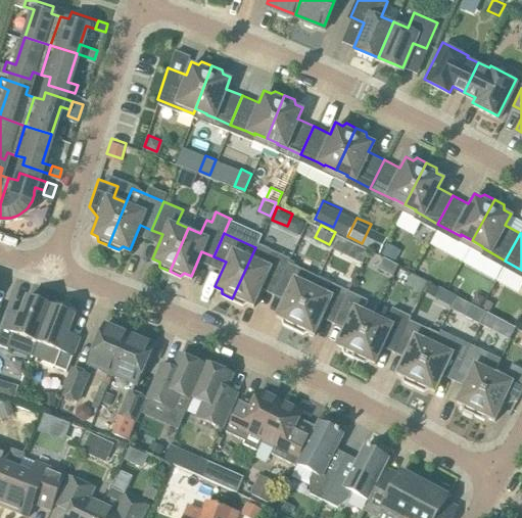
[(353,241),(339,235),(334,247),(346,253),(353,241)]
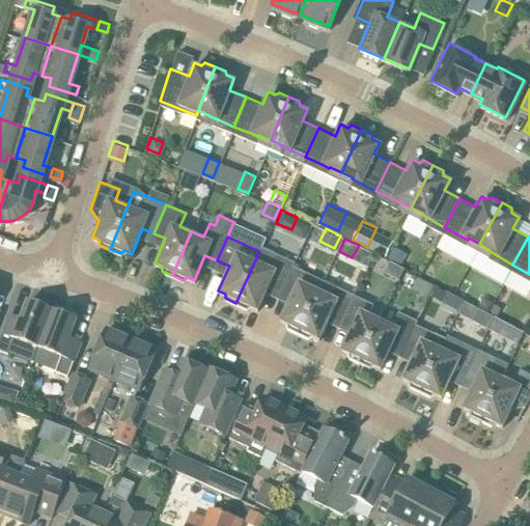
[(407,250),(394,243),(388,254),(400,261),(407,250)]
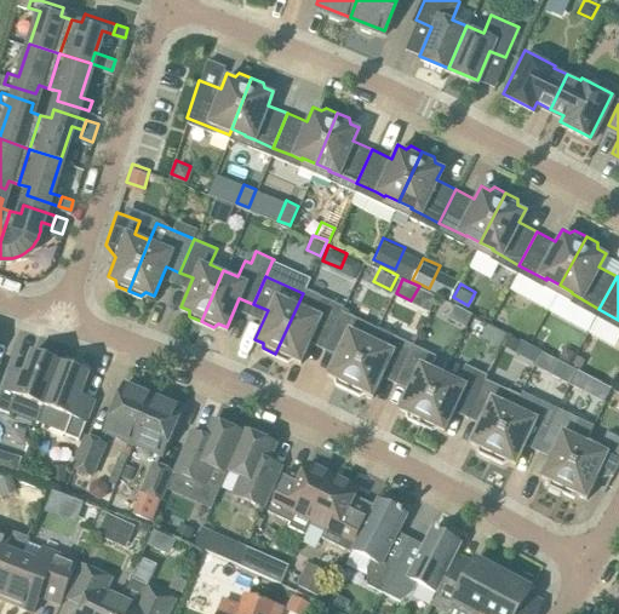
[(298,303),(275,354),(287,360),(292,356),(301,360),(313,331),(327,337),(340,308),(343,303),(307,286),(304,291),(303,293),(298,303)]
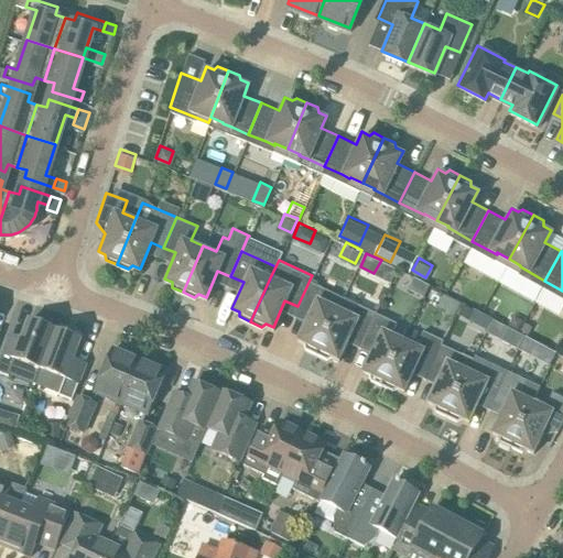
[(310,313),(298,338),(304,341),(304,347),(315,352),(337,306),(343,295),(331,288),(310,280),(298,306),(310,313)]
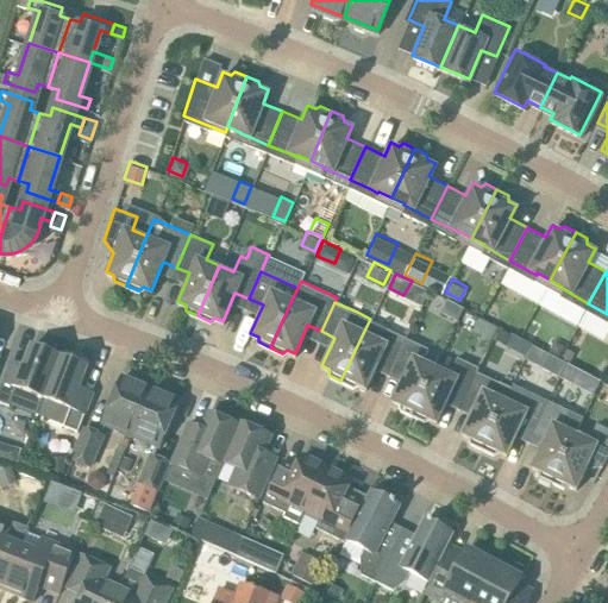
[(364,331),(340,381),(352,385),(357,383),(365,387),(378,358),(392,365),(406,335),(383,325),(370,319),(364,331)]
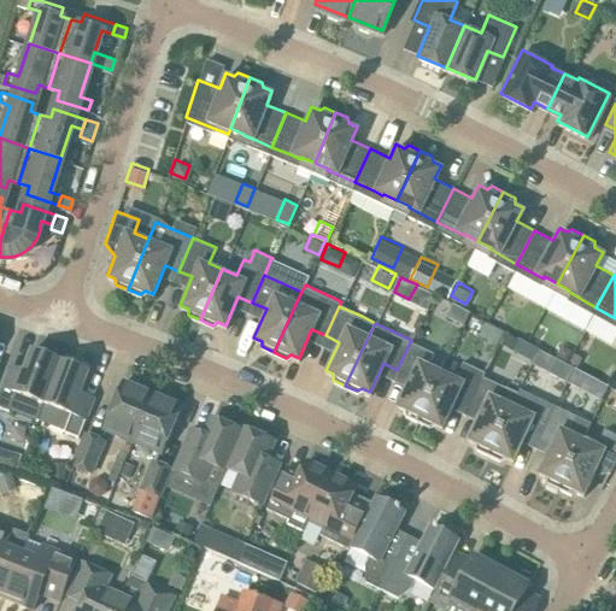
[(518,336),(505,329),(500,340),(512,346),(518,336)]
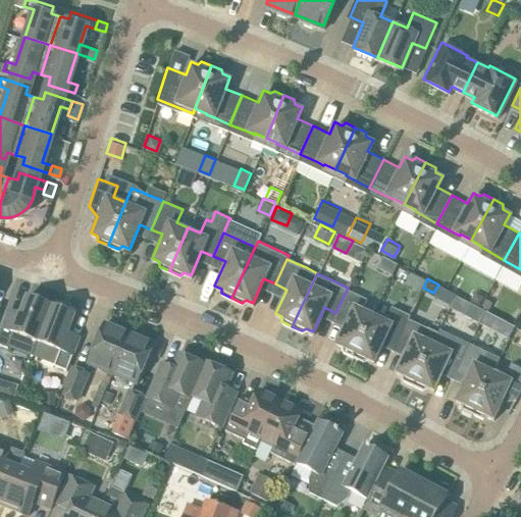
[(342,350),(352,355),(372,313),(361,307),(366,297),(348,288),(335,313),(347,318),(335,342),(342,345),(342,350)]
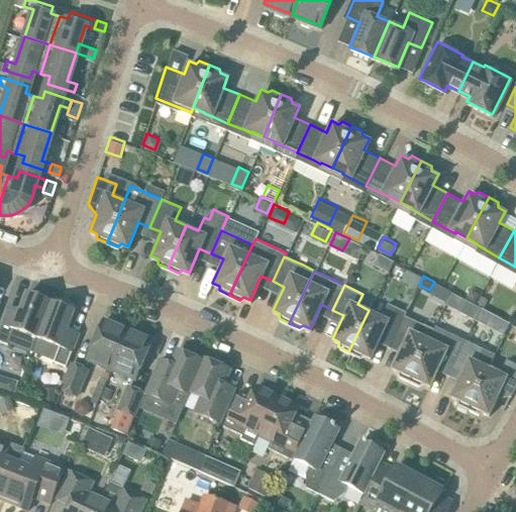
[(8,339),(31,348),(50,299),(26,290),(20,307),(8,303),(0,324),(0,337),(7,341),(8,339)]
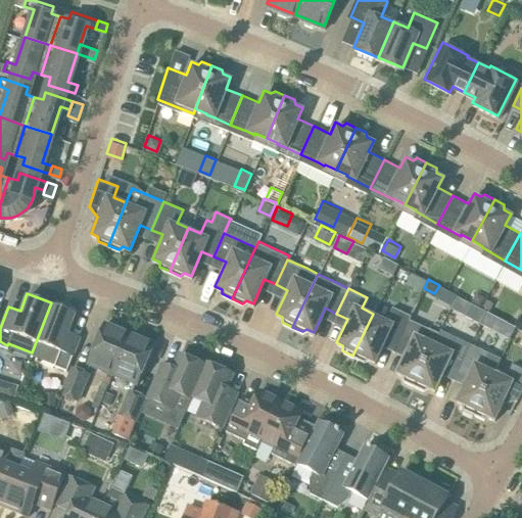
[(474,293),(471,300),(472,301),(479,305),(483,298),(474,293)]
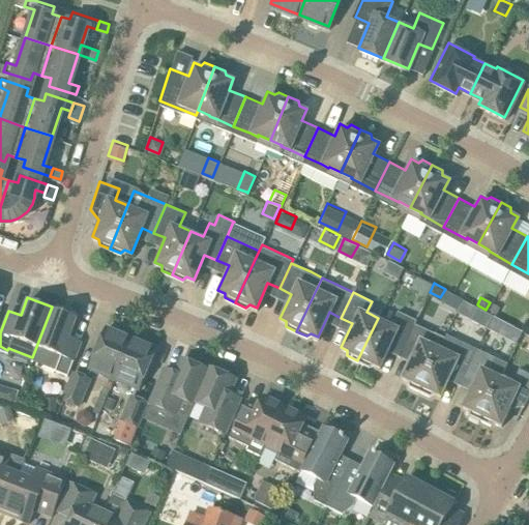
[(490,302),(486,310),(493,313),(494,314),(498,305),(491,301),(490,302)]
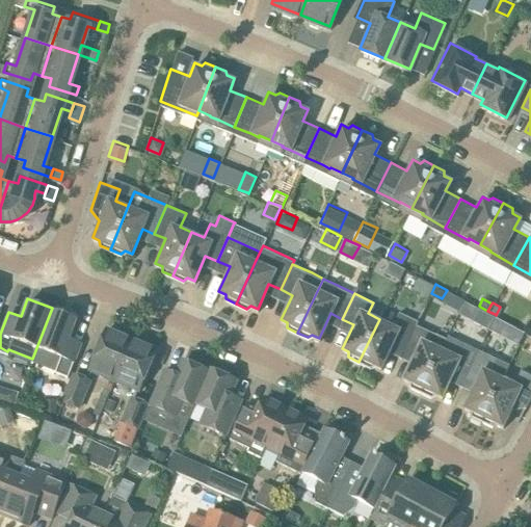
[(480,307),(474,319),(488,326),(495,314),(487,311),(480,307)]
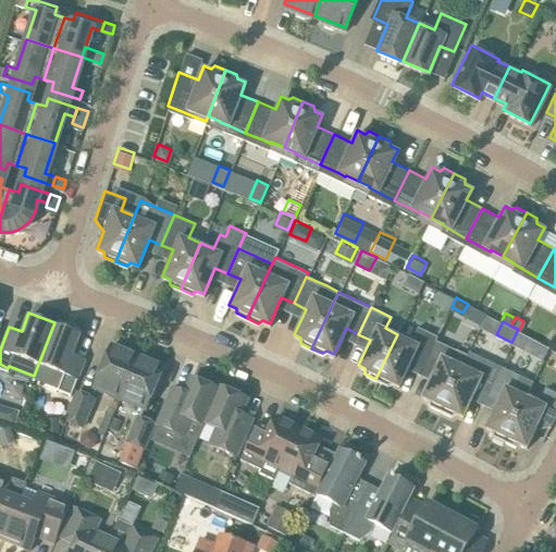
[(54,322),(34,376),(59,385),(58,388),(70,392),(84,356),(72,352),(79,332),(54,322)]
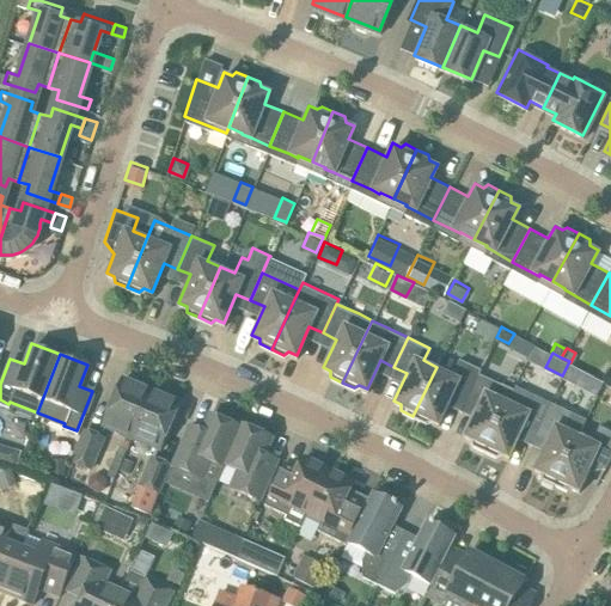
[(437,367),(413,416),(426,422),(429,418),(438,422),(451,395),(464,401),(478,371),(480,367),(458,356),(456,361),(450,373),(437,367)]
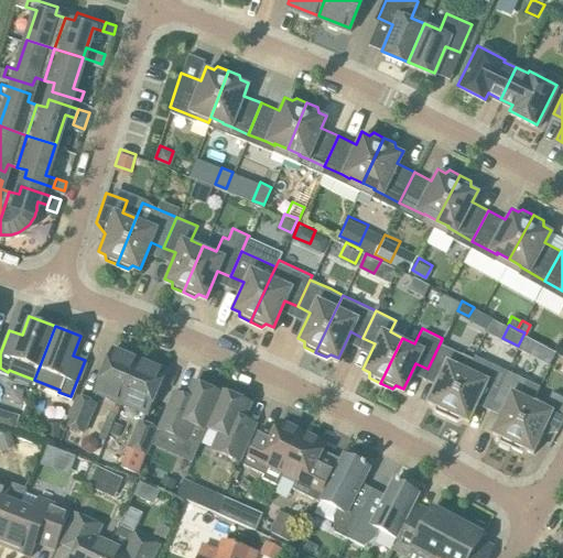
[(529,356),(536,342),(526,337),(518,350),(529,356)]
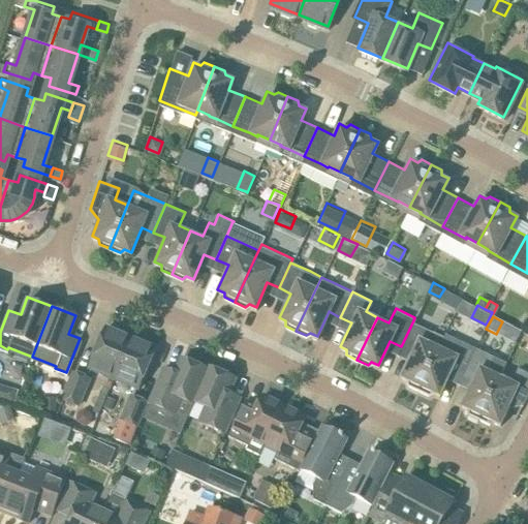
[(438,346),(443,335),(413,320),(401,346),(411,351),(400,375),(407,378),(407,383),(417,389),(438,346)]
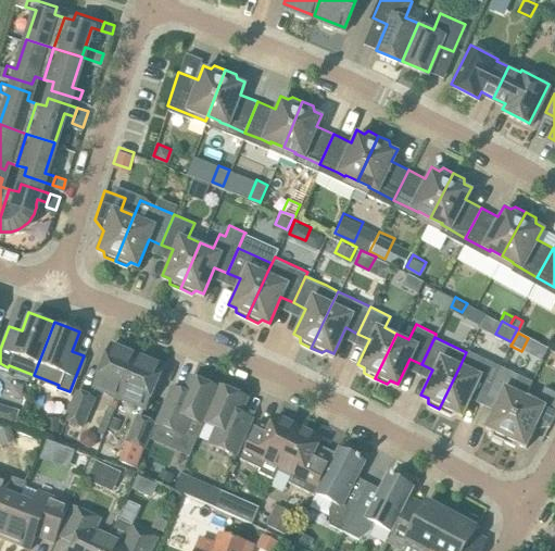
[(93,384),(120,395),(137,352),(111,341),(93,384)]
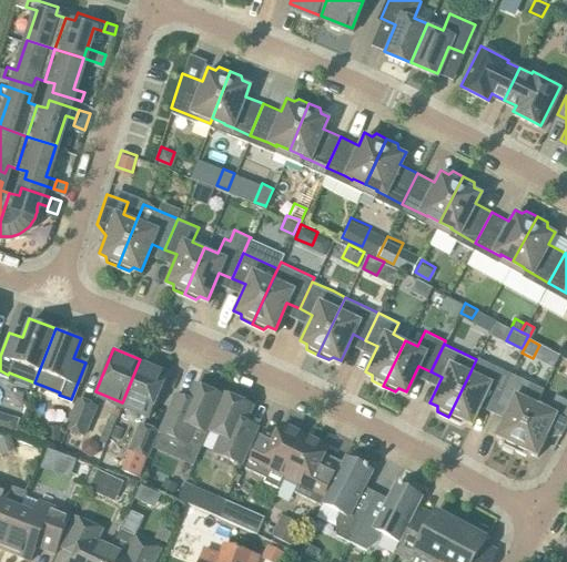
[(166,370),(140,359),(122,402),(149,414),(166,370)]
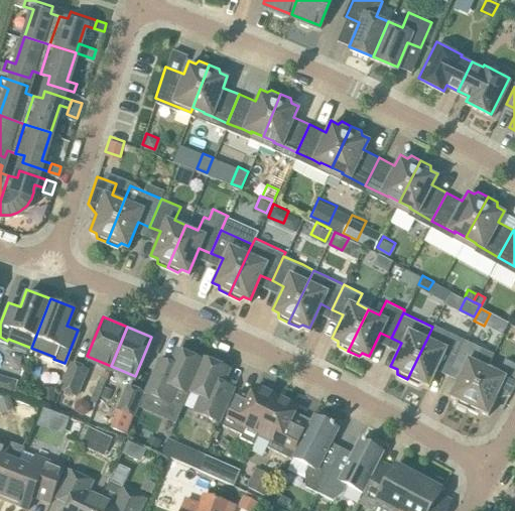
[(429,333),(407,379),(417,383),(421,381),(428,384),(439,360),(449,366),(462,341),(464,338),(445,329),(443,332),(440,338),(429,333)]
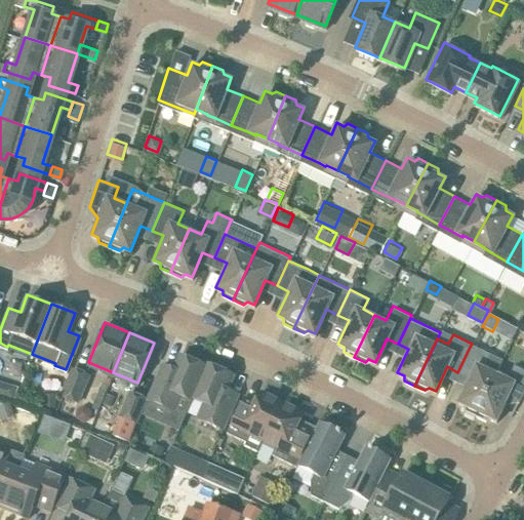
[(469,377),(457,401),(464,404),(465,409),(475,414),(495,372),(497,367),(485,362),(488,356),(490,352),(472,344),(470,347),(457,372),(469,377)]
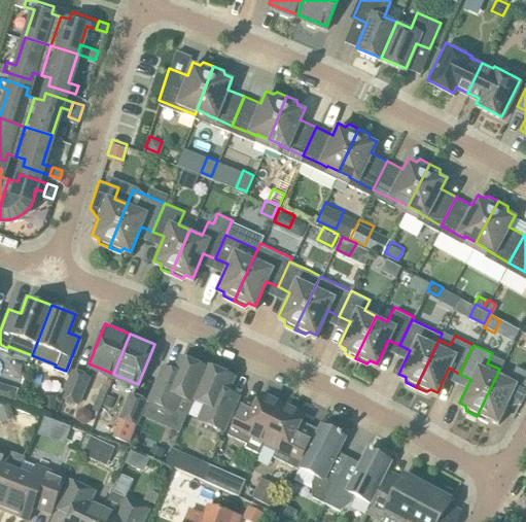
[(179,393),(193,399),(208,362),(207,362),(206,366),(180,354),(174,369),(163,363),(147,397),(173,409),(179,393)]
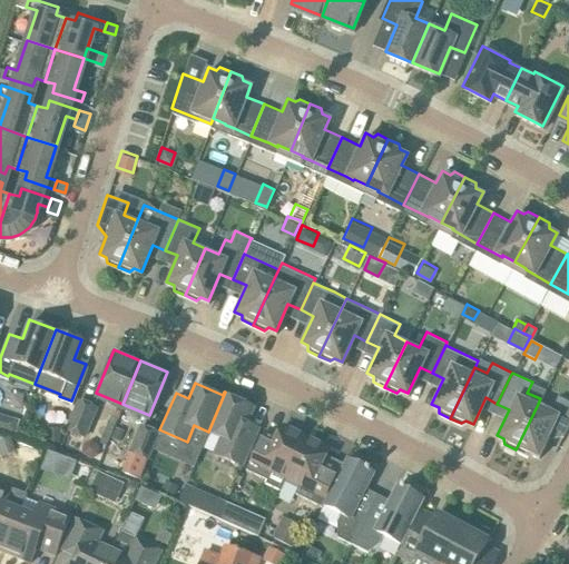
[(252,404),(225,392),(208,432),(209,429),(222,434),(214,451),(242,463),(258,425),(245,419),(252,404)]
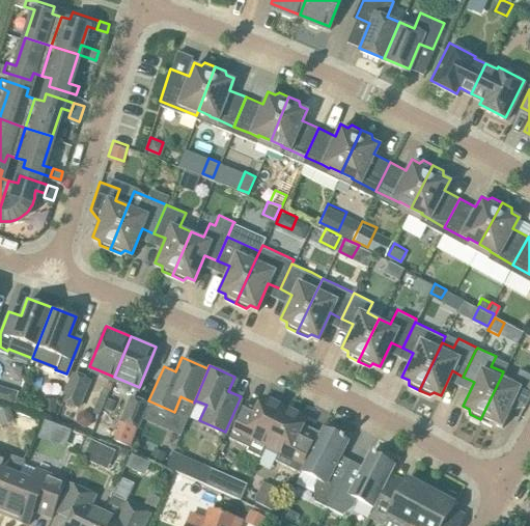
[(501,377),(480,419),(491,423),(495,421),(501,424),(511,404),(521,409),(522,409),(524,405),(529,393),(529,371),(520,366),(518,371),(514,378),(503,371),(501,377)]
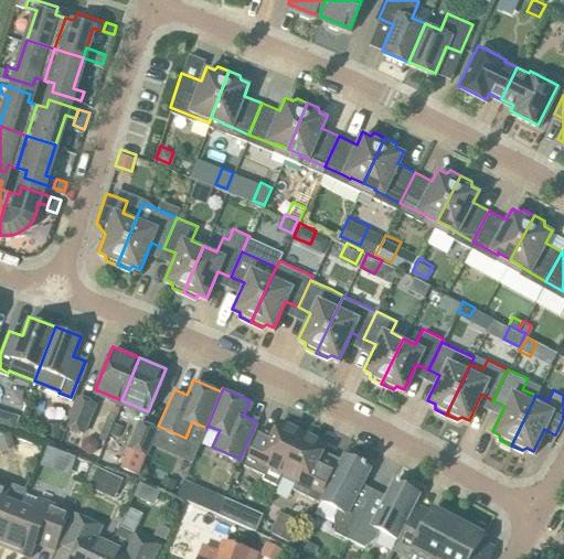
[(76,393),(62,430),(80,437),(95,400),(76,393)]
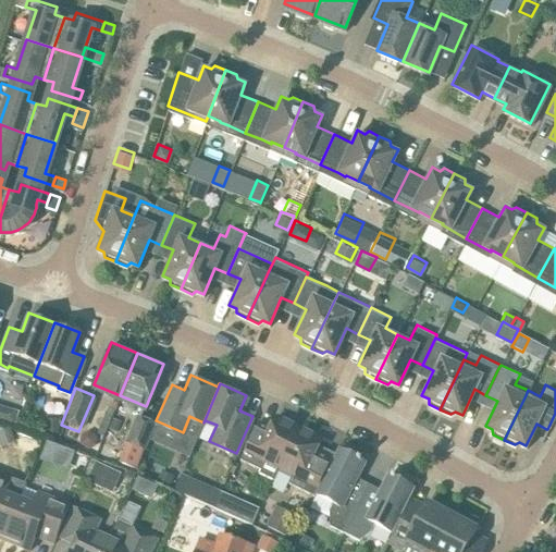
[(279,465),(298,425),(275,413),(272,420),(260,415),(239,456),(261,466),(259,469),(273,476),(279,465)]
